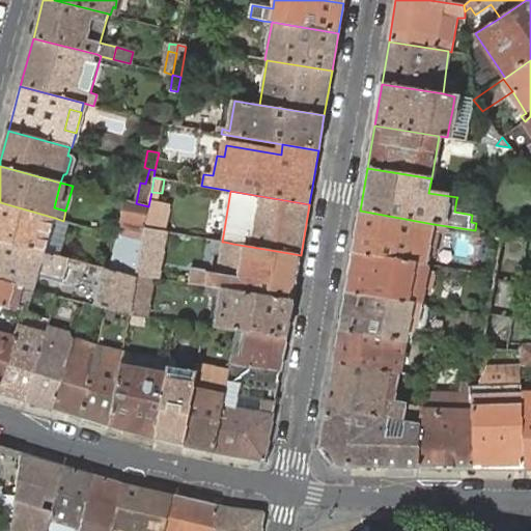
[(128,200),(120,235),(129,239),(142,242),(144,228),(148,206),(136,203),(128,200)]
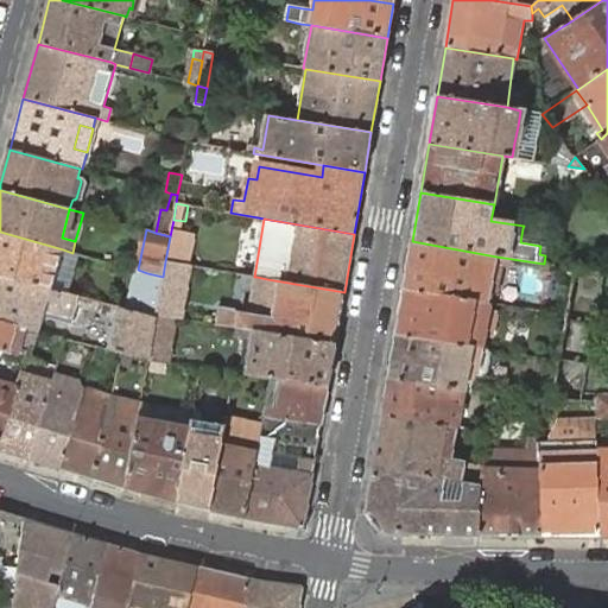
[(0,232),(0,276),(73,295),(76,280),(56,276),(63,249),(0,232)]
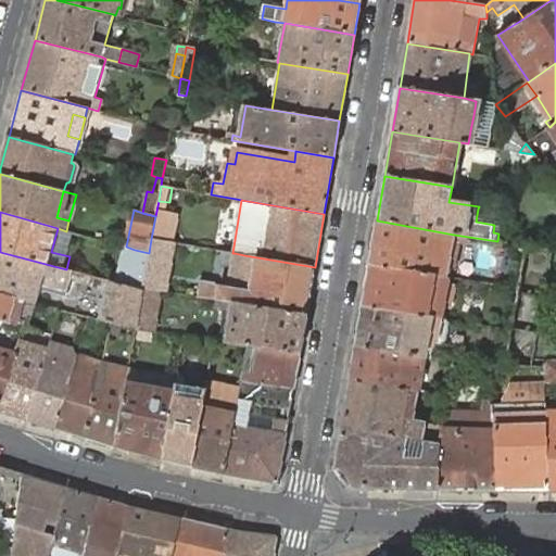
[(369,264),(446,277),(447,270),(452,270),(455,247),(452,247),(454,235),(377,220),(369,264)]
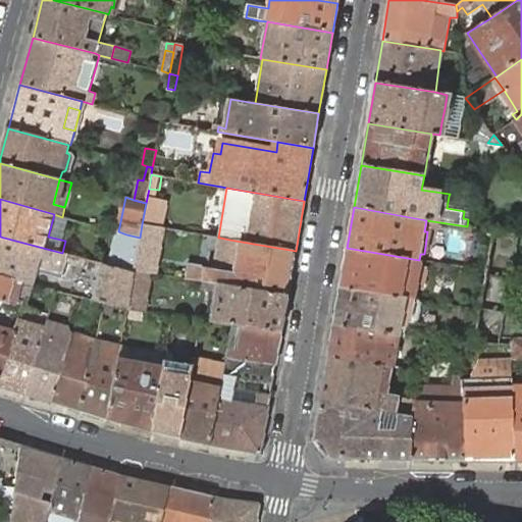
[(135,272),(152,274),(155,274),(162,228),(142,224),(140,238),(135,272)]
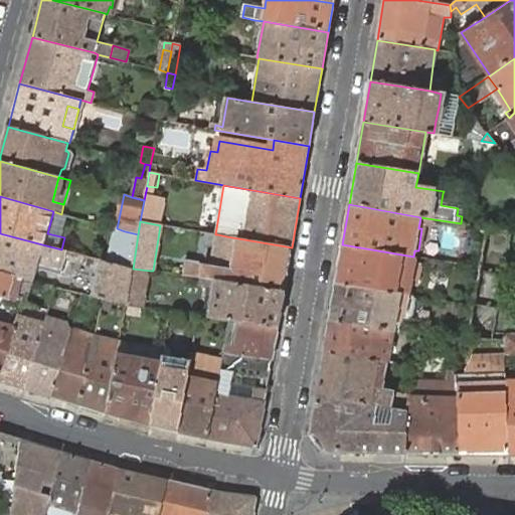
[(468,339),(492,340),(506,264),(512,231),(487,227),(480,268),(474,306),(468,339)]
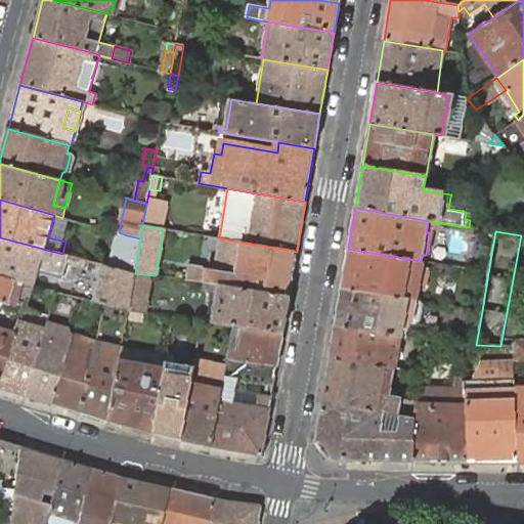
[(135,273),(140,238),(127,235),(122,270),(135,273)]
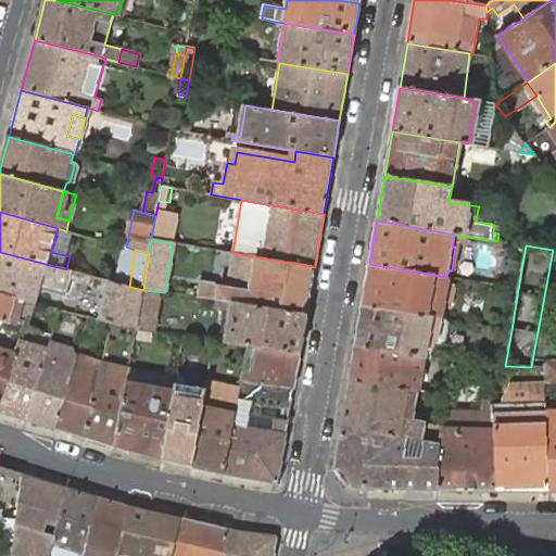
[(0,252),(0,292),(24,299),(32,301),(36,303),(39,289),(66,295),(68,288),(73,272),(66,269),(0,252)]
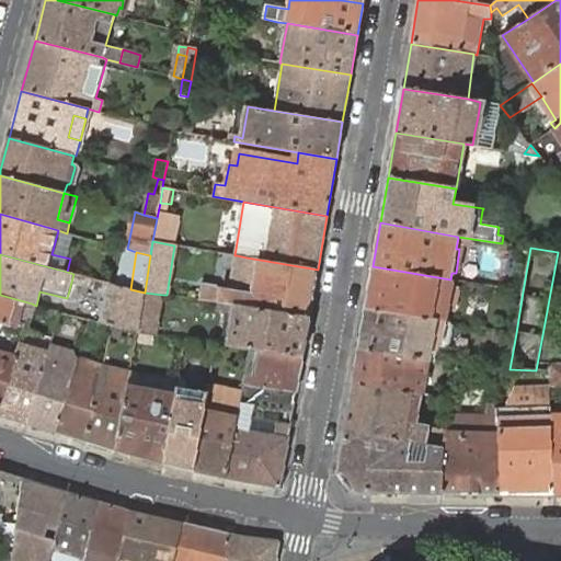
[(203,301),(219,302),(309,317),(318,270),(247,258),(237,255),(231,285),(242,286),(241,295),(230,293),(216,292),(212,287),(202,286),(199,300),(203,301)]
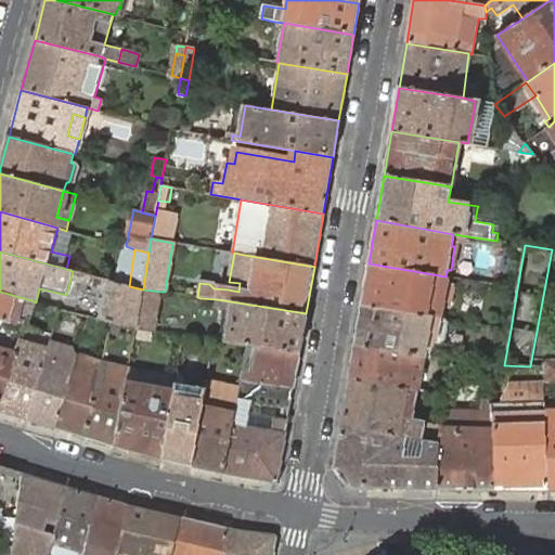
[(444,285),(446,276),(369,263),(362,305),(439,318),(441,305),(448,306),(451,286),(444,285)]
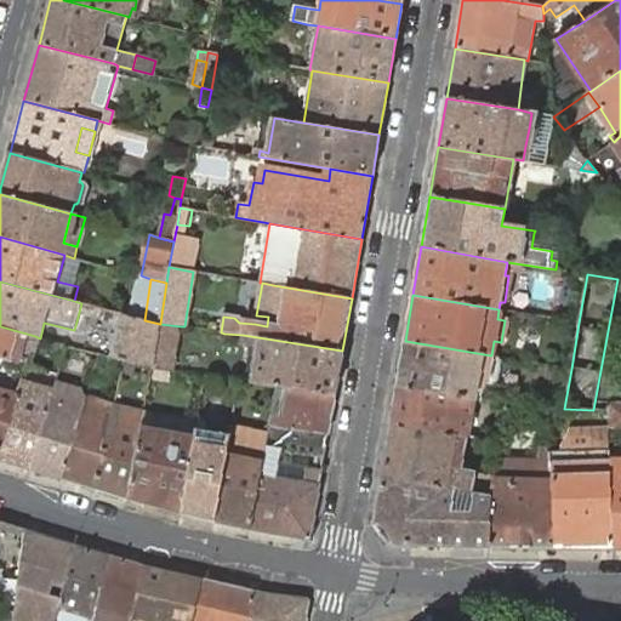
[(126,362),(153,369),(160,324),(144,320),(123,314),(120,323),(112,357),(126,362)]
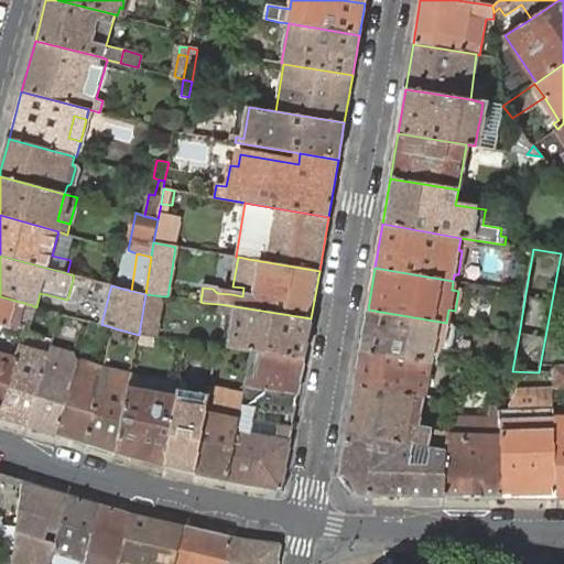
[(243,288),(232,286),(231,294),(242,296),(243,288)]
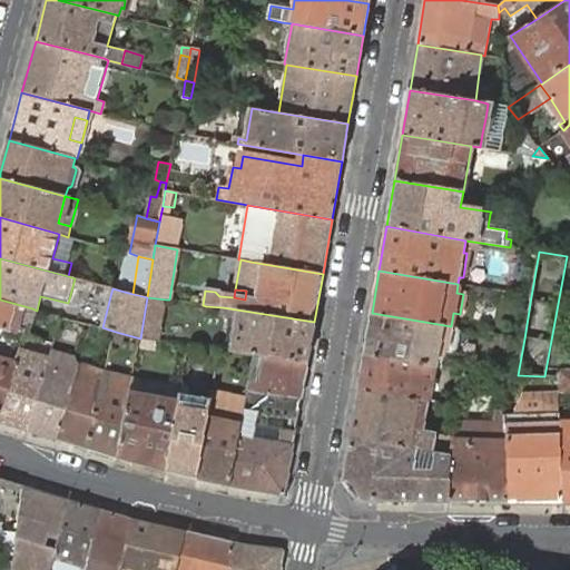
[(140,338),(158,341),(166,300),(147,297),(140,338)]
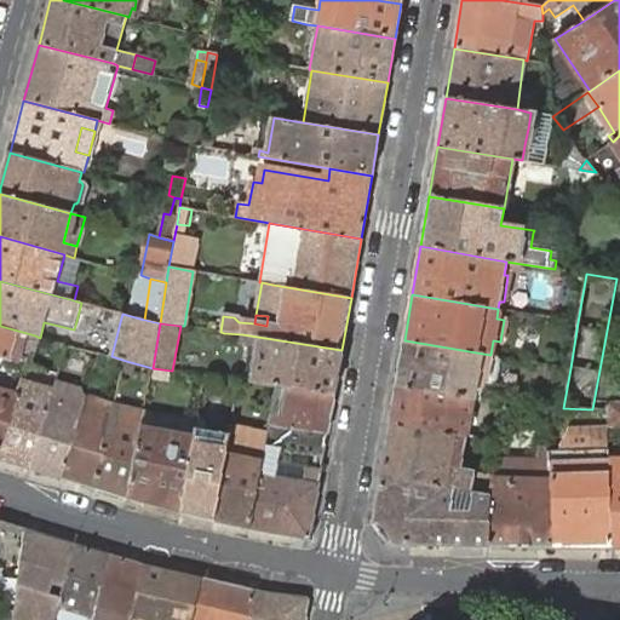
[(0,326),(0,357),(3,359),(19,362),(27,333),(0,326)]
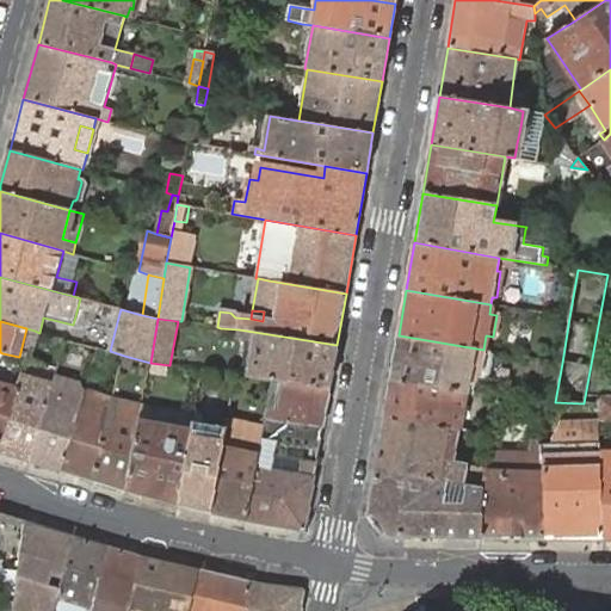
[(285,382),(329,388),(337,345),(239,329),(238,340),(246,340),(247,341),(242,368),(252,370),(251,377),(272,381),(285,382)]
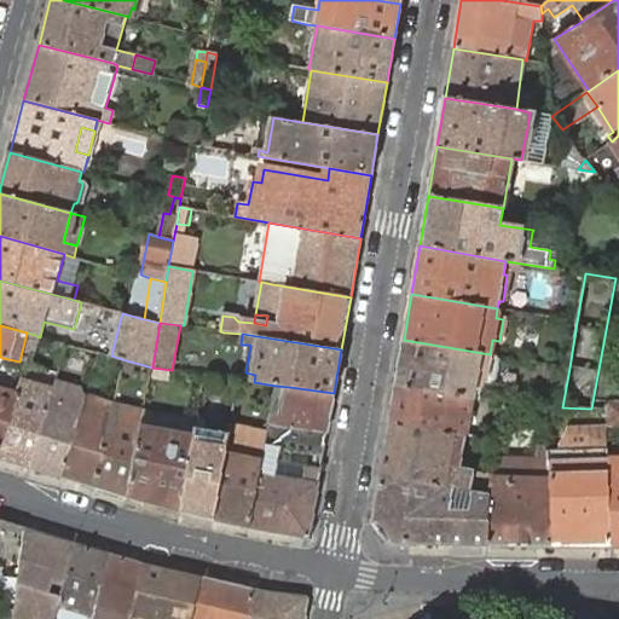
[(497,360),(495,356),(490,354),(404,340),(397,385),(470,398),(479,399),(481,381),(489,383),(493,379),(497,360)]
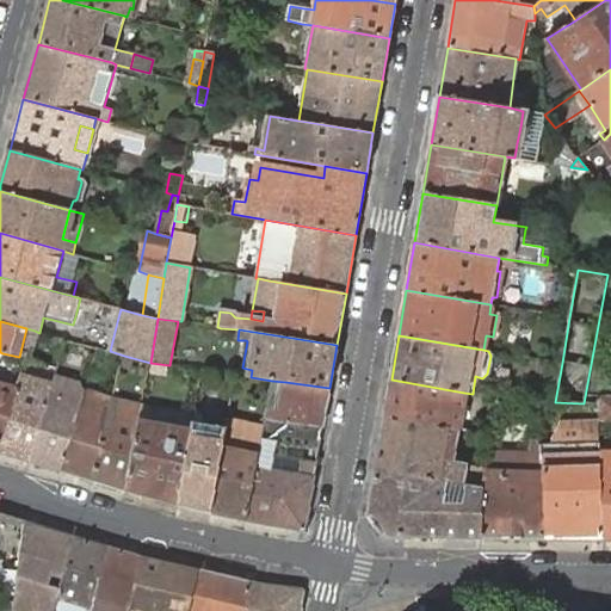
[(17,388),(0,446),(0,451),(30,461),(53,383),(22,375),(17,388)]
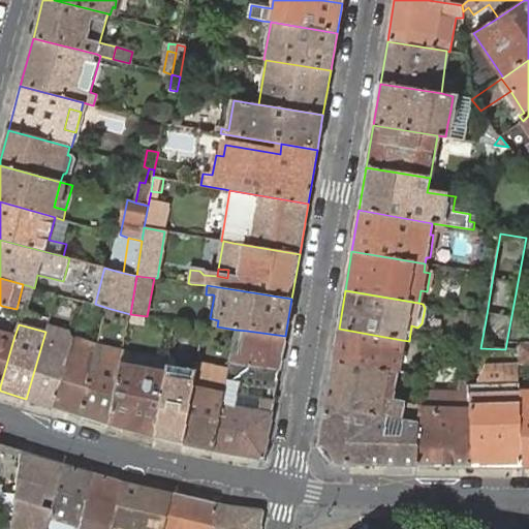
[(26,399),(54,408),(73,340),(69,331),(55,327),(48,324),(45,332),(26,399)]
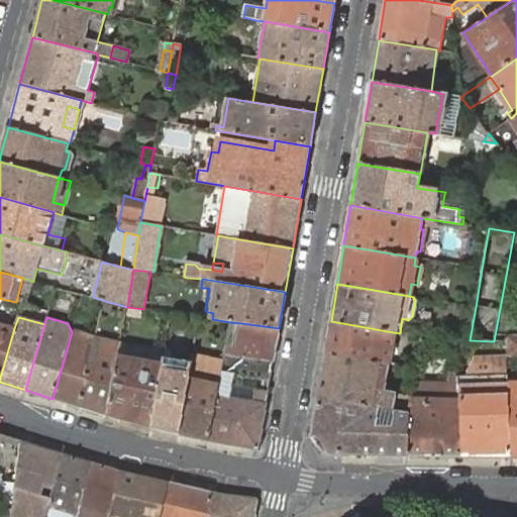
[(331,321),(325,352),(380,362),(388,364),(393,332),(331,321)]
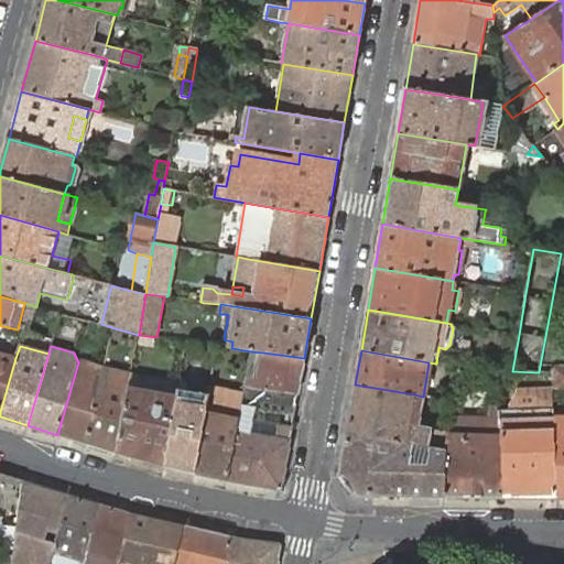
[(251,351),(247,376),(259,378),(263,353),(251,351)]
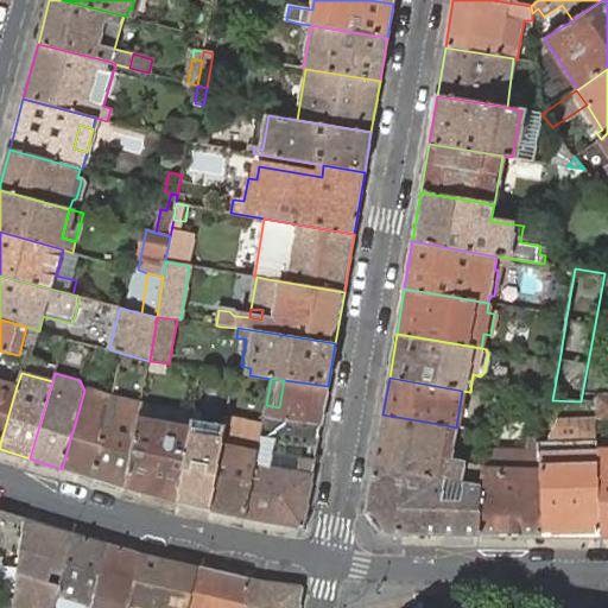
[(12,384),(0,380),(0,390),(8,392),(12,384)]
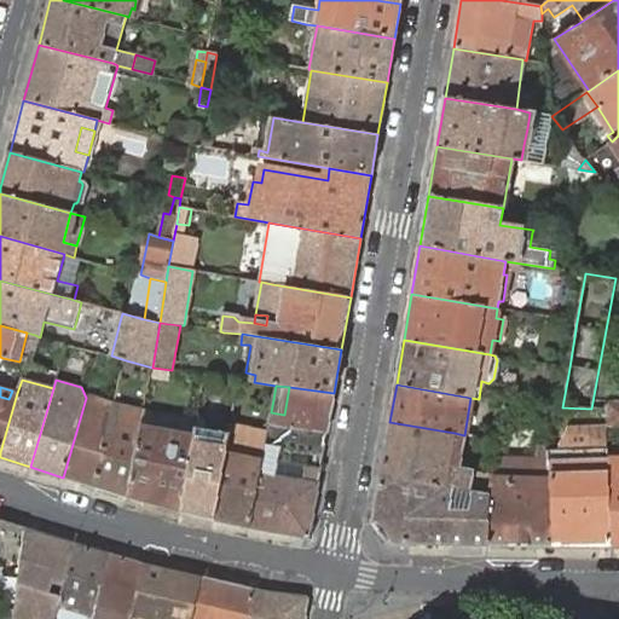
[(271,412),(268,426),(327,433),(334,393),(289,387),(284,415),(271,412)]
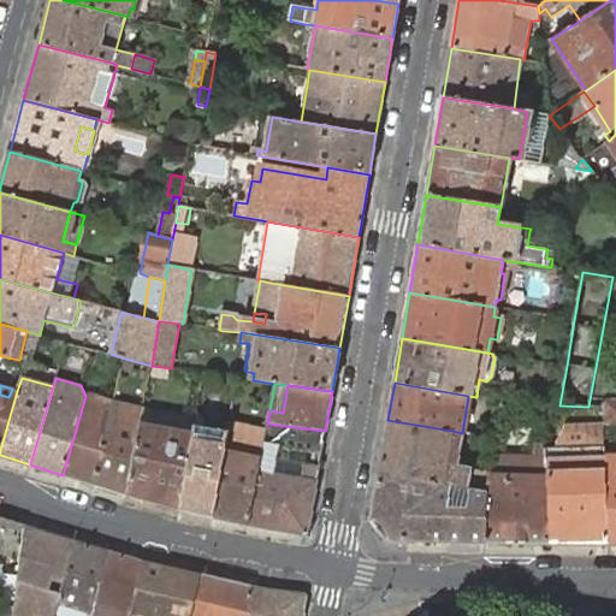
[(0,450),(17,391),(12,389),(9,397),(0,395),(0,450)]
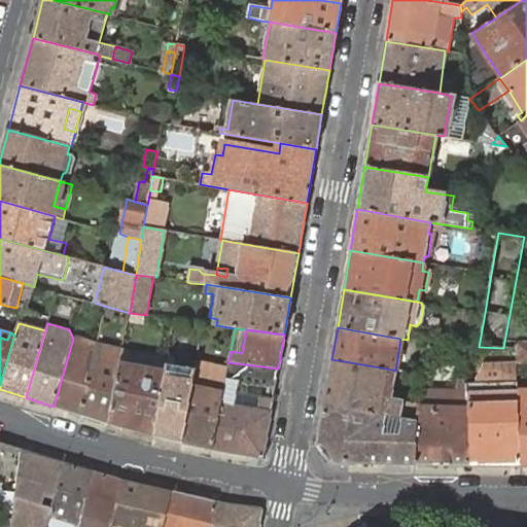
[(54,407),(81,415),(89,386),(81,384),(92,343),(74,337),(73,339),(54,407)]
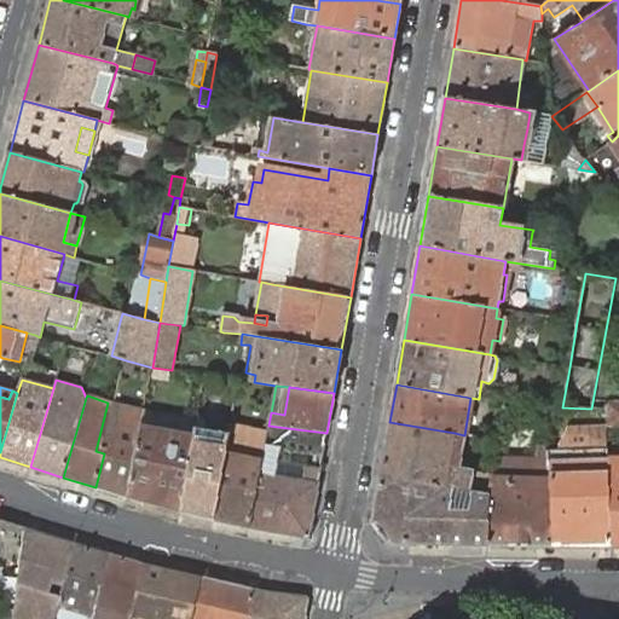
[(104,453),(115,405),(108,403),(96,451),(104,453)]
